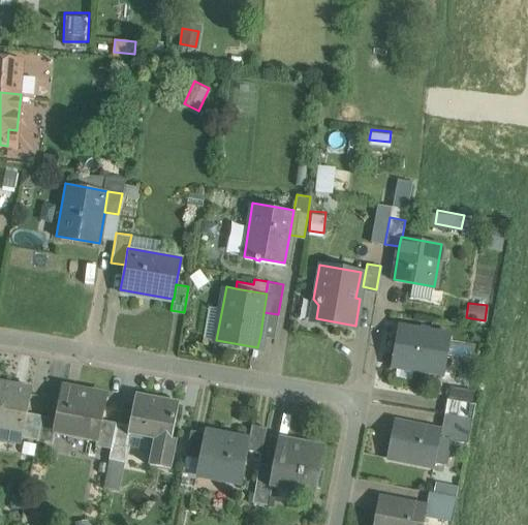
[(278,314),(264,312),(260,335),(274,338),(278,314)]
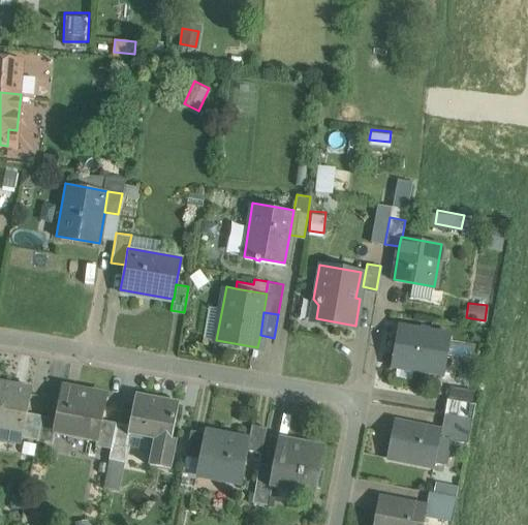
[(451,332),(398,323),(391,366),(443,375),(443,371),(449,339),(451,332)]
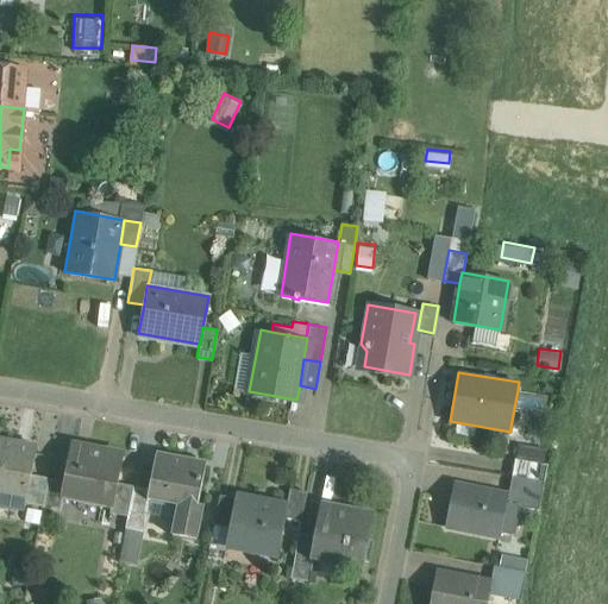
[(518,390),(511,427),(522,429),(526,410),(532,411),(534,394),(518,390)]
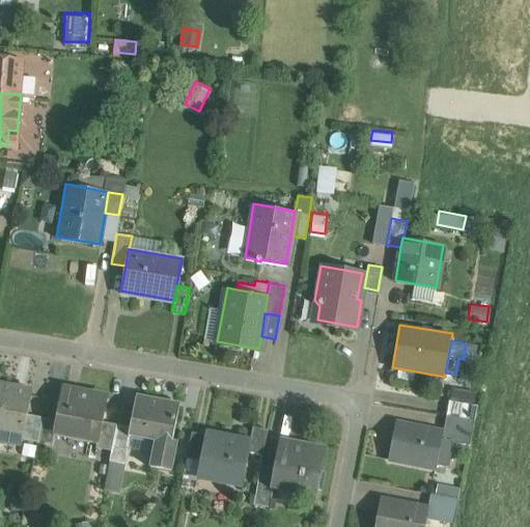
[(29,389),(0,383),(0,425),(21,430),(23,430),(26,413),(31,389),(29,388),(29,389)]
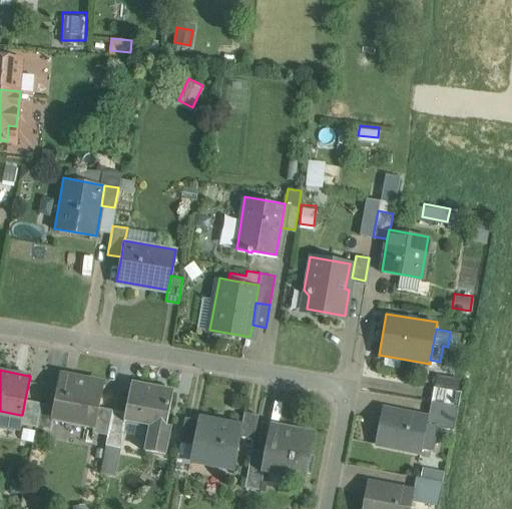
[(447,388),(461,391),(464,373),(456,372),(455,379),(448,377),(447,388)]
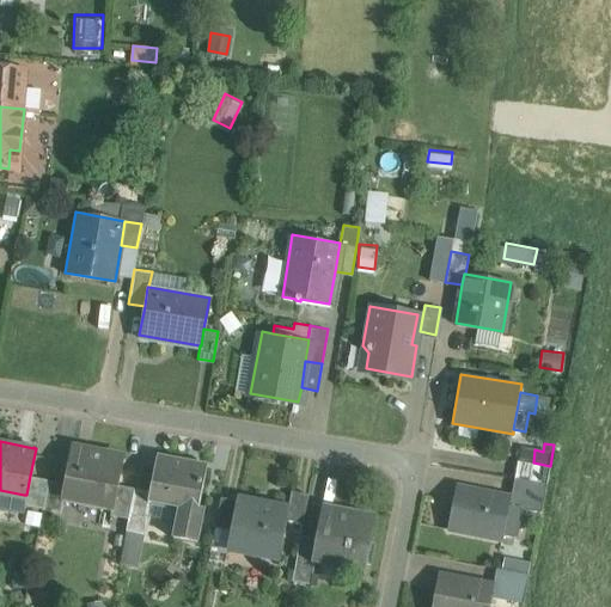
[(63,482),(61,494),(63,494),(114,504),(117,484),(122,457),(71,447),(63,482)]
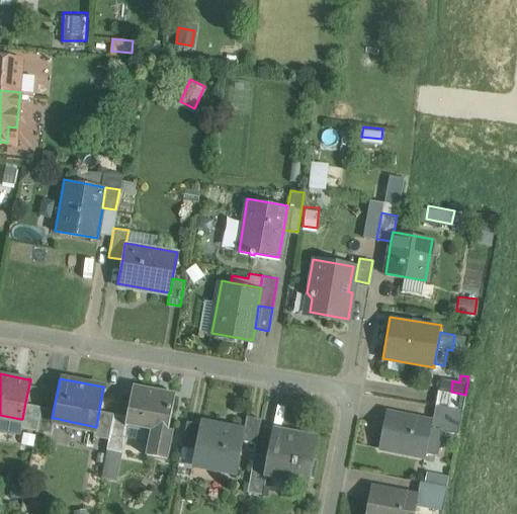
[(174,394),(133,386),(126,415),(125,420),(127,420),(151,425),(146,453),(166,457),(172,430),(167,429),(174,394)]
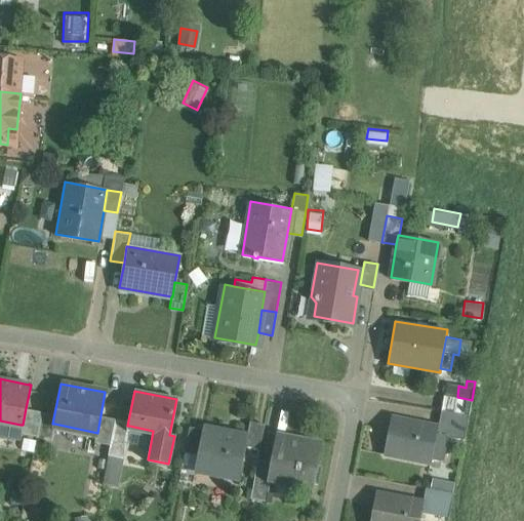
[(444,410),(469,413),(472,400),(457,397),(443,395),(441,409),(444,410)]
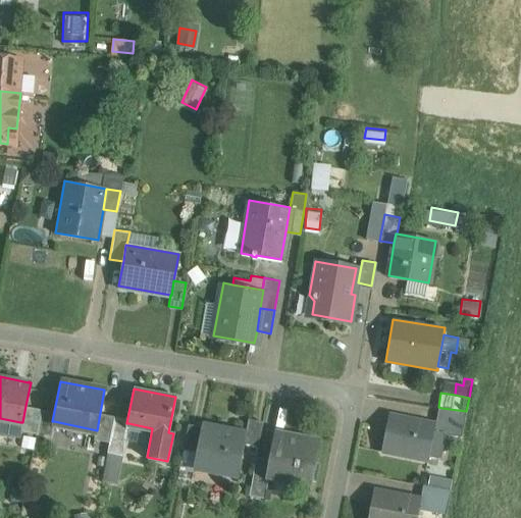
[(41,409),(25,406),(22,422),(20,422),(19,429),(36,432),(41,409)]
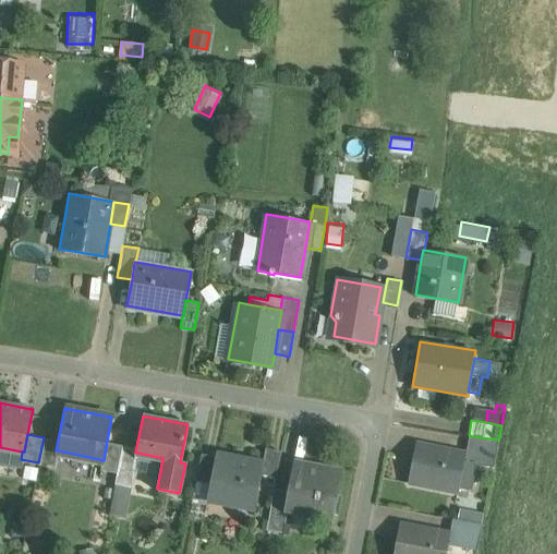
[(498,440),(472,436),(469,454),(481,456),(480,464),(493,466),(498,440)]
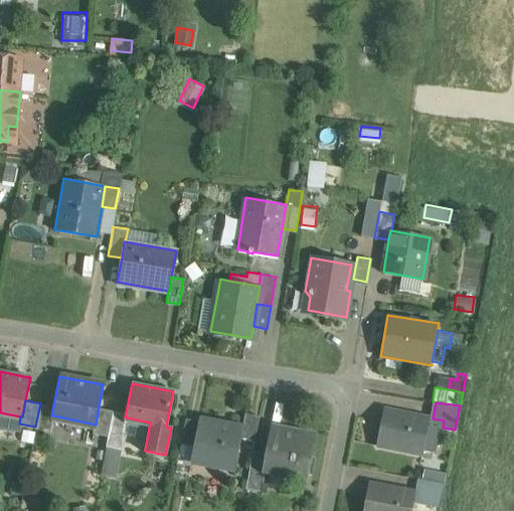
[(53,405),(40,403),(35,427),(50,430),(53,415),(51,415),(53,405)]
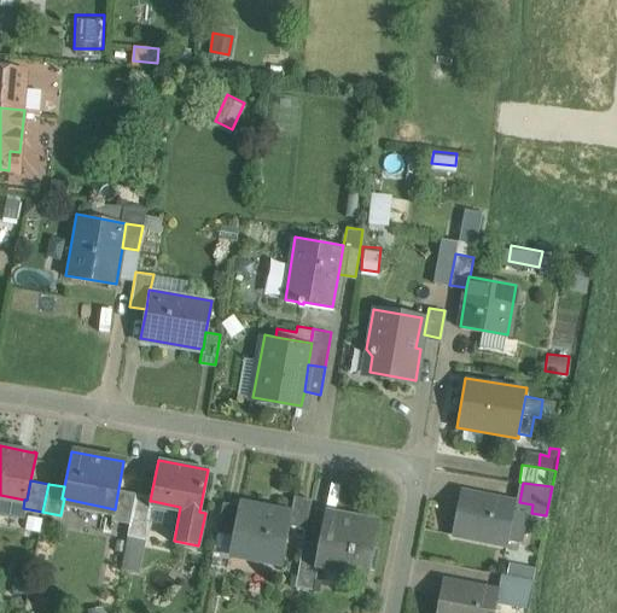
[(135,491),(118,489),(115,509),(112,519),(129,523),(135,491)]
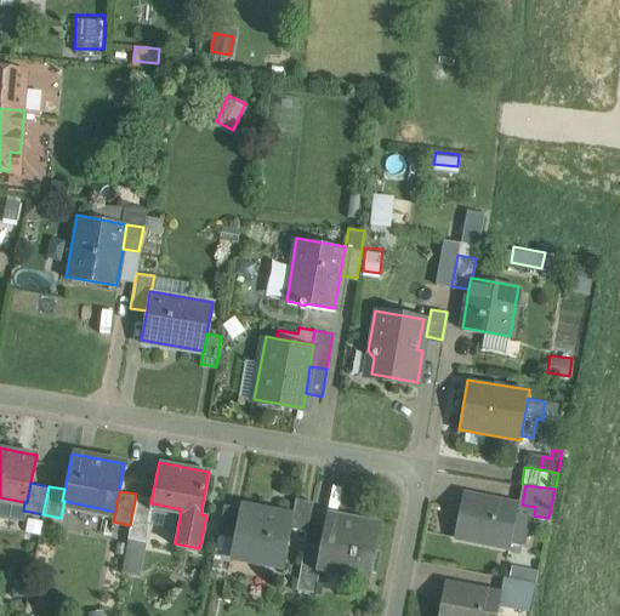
[(152,497),(136,494),(130,525),(128,537),(146,541),(153,503),(151,503),(152,497)]
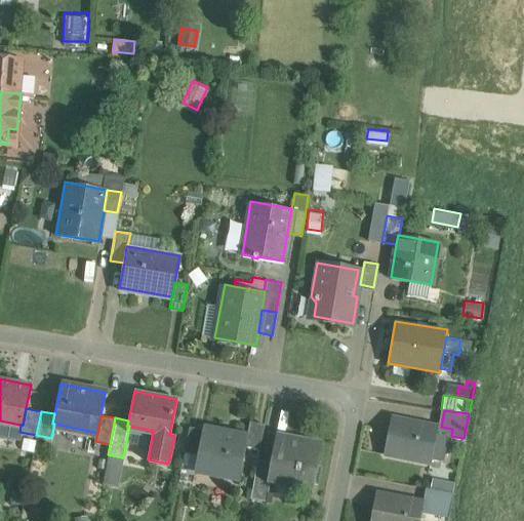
[(438,427),(391,417),(384,451),(431,461),(438,427)]
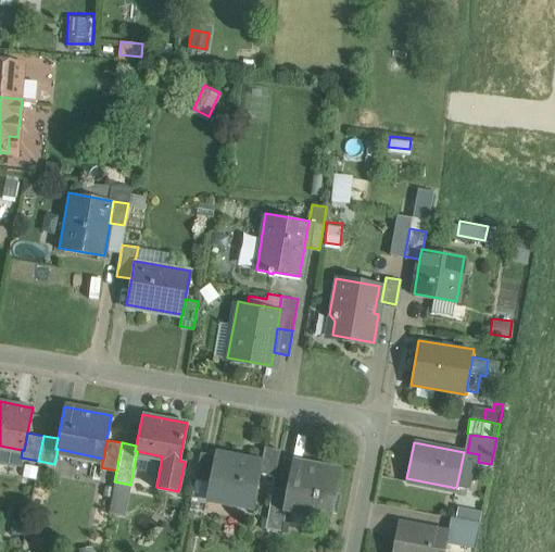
[(279,448),(264,444),(260,463),(261,463),(260,472),(275,475),(279,448)]
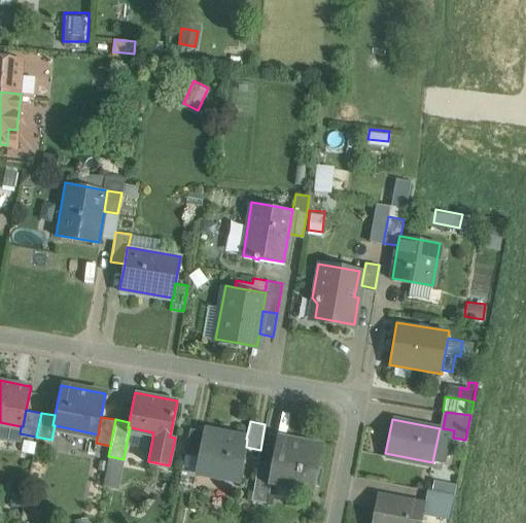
[(184,453),(198,455),(203,429),(189,427),(184,453)]
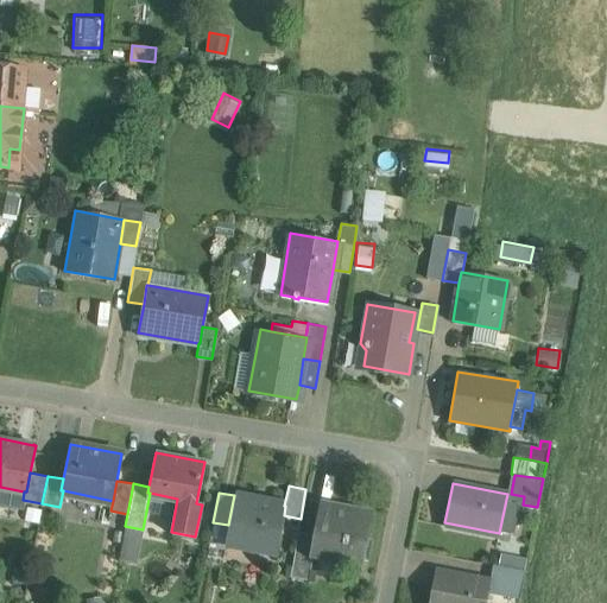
[(284,506),(234,495),(228,525),(225,543),(277,552),(284,515),(285,506),(284,506)]
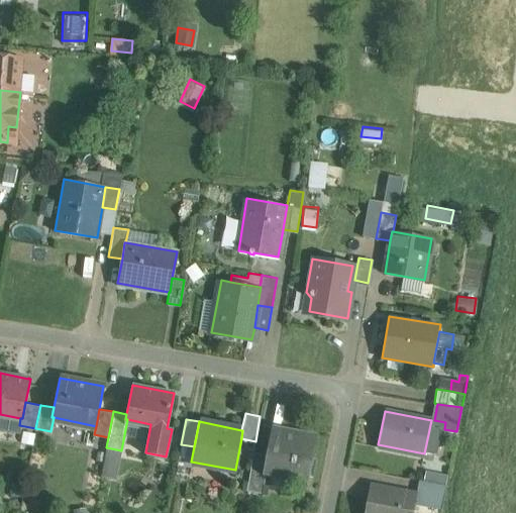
[(315,437),(272,429),(267,454),(265,469),(266,469),(308,477),(315,437)]
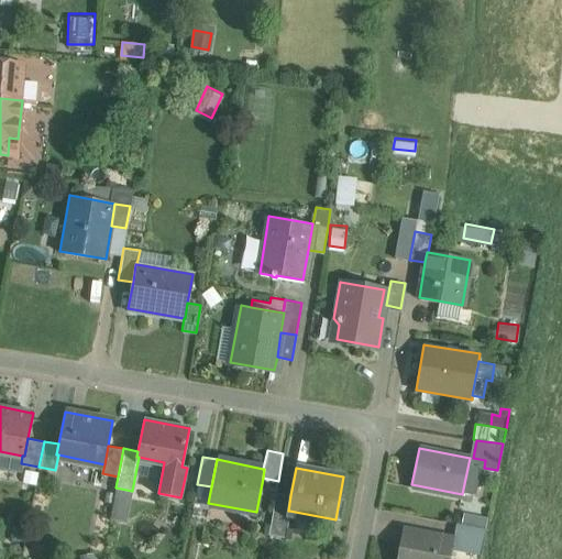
[(208,503),(211,486),(197,484),(194,505),(208,508),(208,503)]
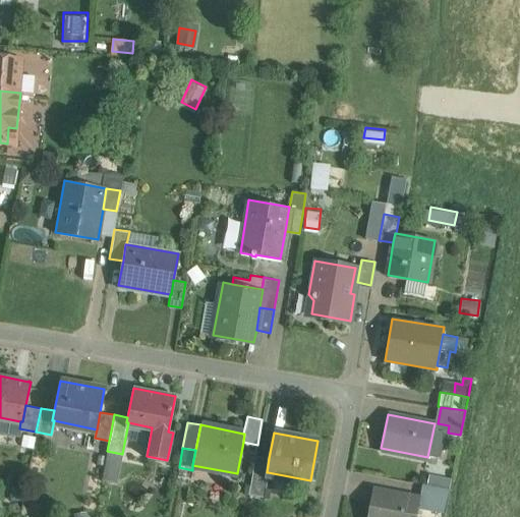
[(269,458),(254,456),(247,494),(264,497),(268,472),(267,472),(269,458)]
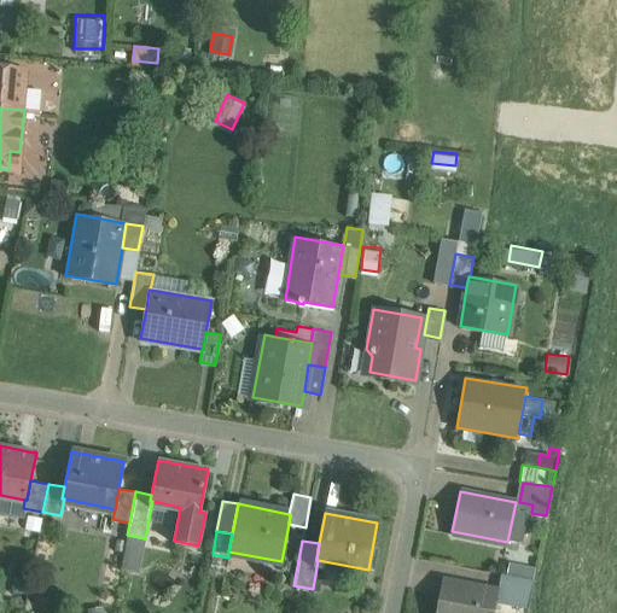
[(534,578),(500,572),(500,573),(505,574),(501,591),(516,595),(514,603),(528,607),(534,578)]
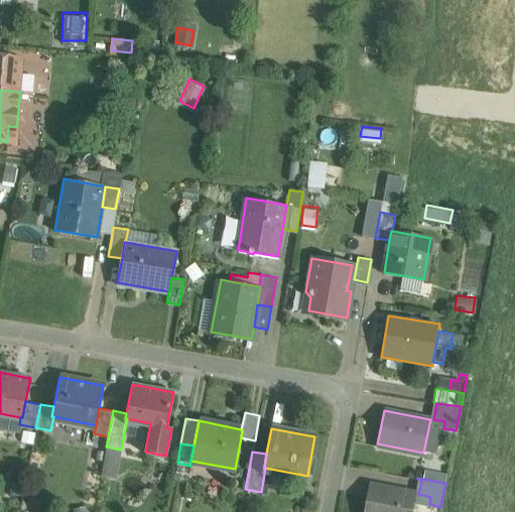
[(410,511),(414,494),(369,485),(363,511),(410,511)]
